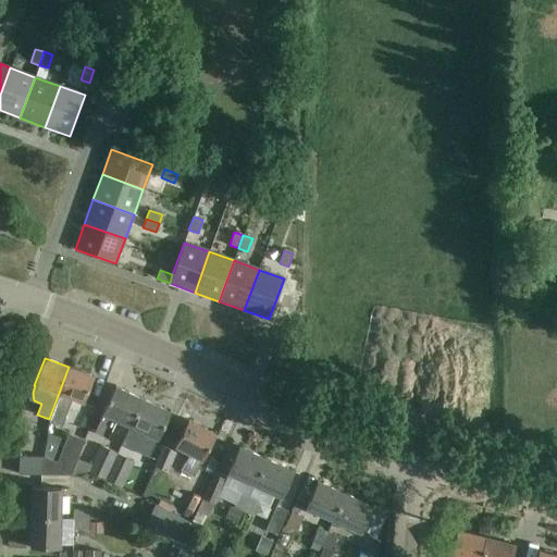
[(69,367),(49,419),(62,423),(71,398),(83,403),(94,376),(69,367)]
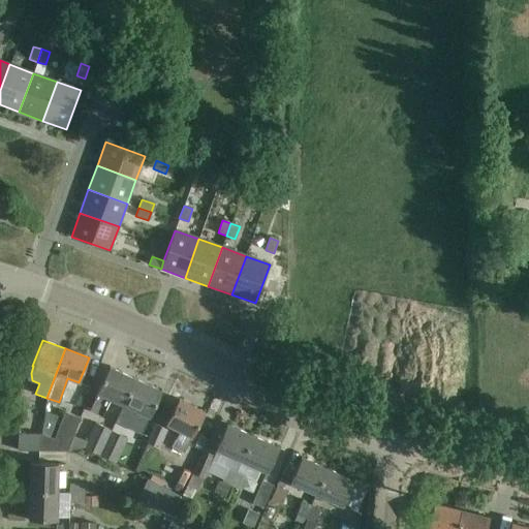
[(110,401),(123,407),(136,379),(110,367),(89,411),(102,417),(110,401)]
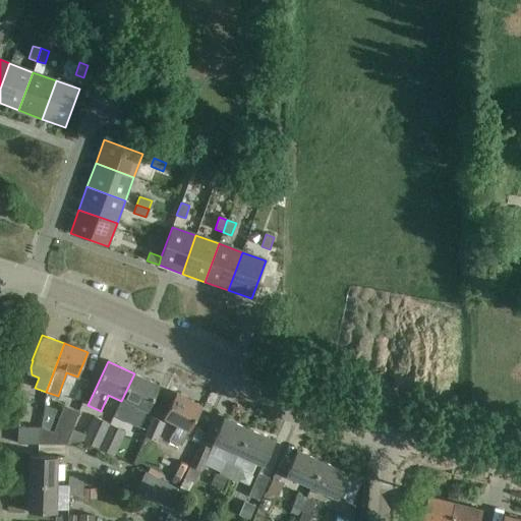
[(134,373),(121,401),(133,407),(125,423),(138,429),(160,386),(134,373)]
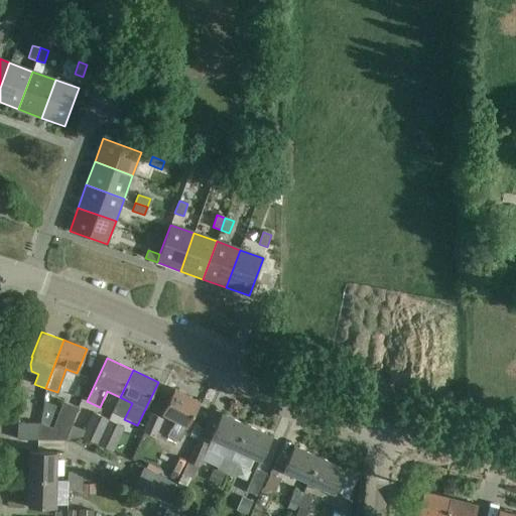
[(175,420),(170,430),(163,427),(157,439),(175,448),(178,442),(200,402),(174,389),(161,413),(175,420)]
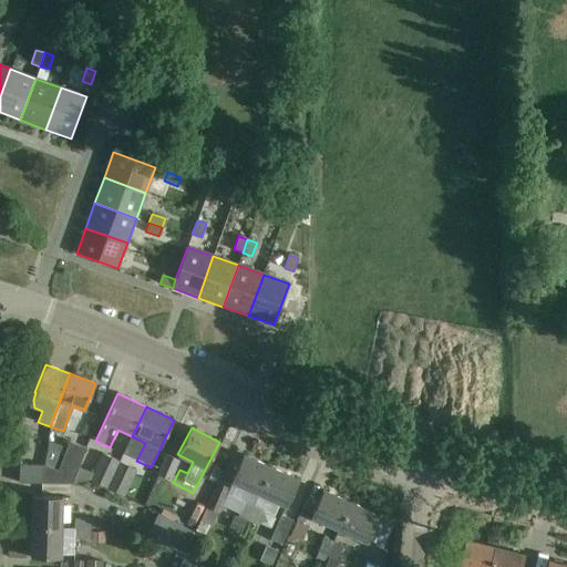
[(58,471),(43,465),(41,484),(71,485),(85,449),(69,442),(58,471)]
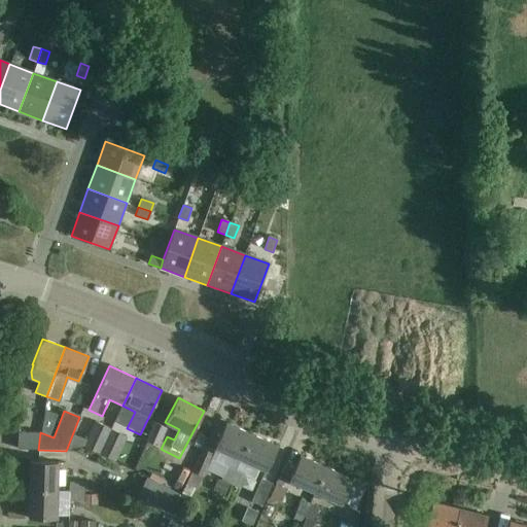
[(83,446),(100,454),(112,428),(96,421),(83,446)]
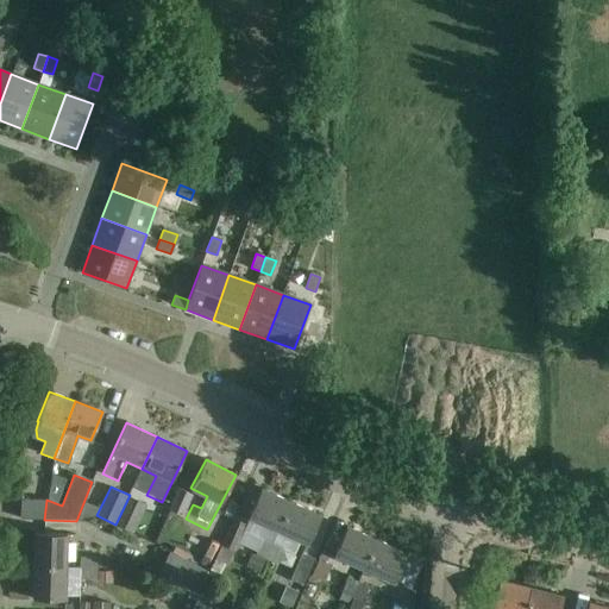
[(170,510),(183,516),(193,494),(180,488),(170,510)]
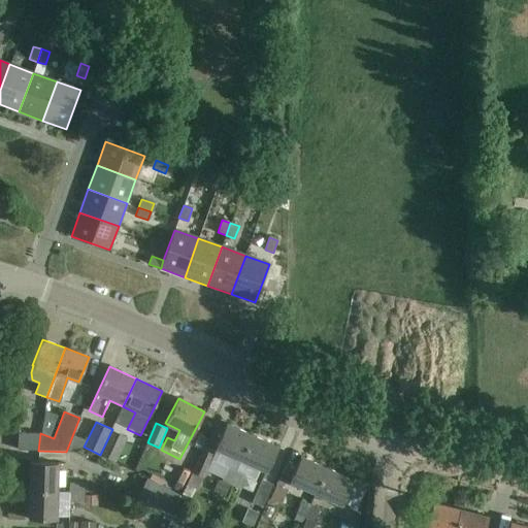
[(231,485),(253,435),(226,424),(215,449),(221,452),(212,469),(225,474),(222,482),(218,480),(212,491),(225,496),(229,485),(231,485)]
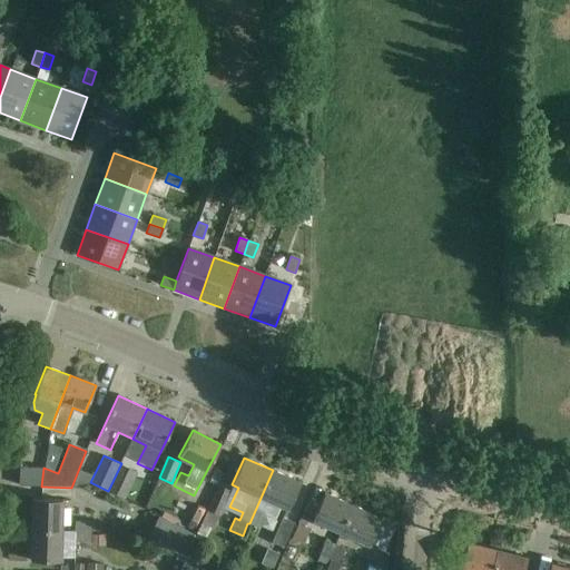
[(41,487),(43,468),(19,468),(19,485),(41,487)]
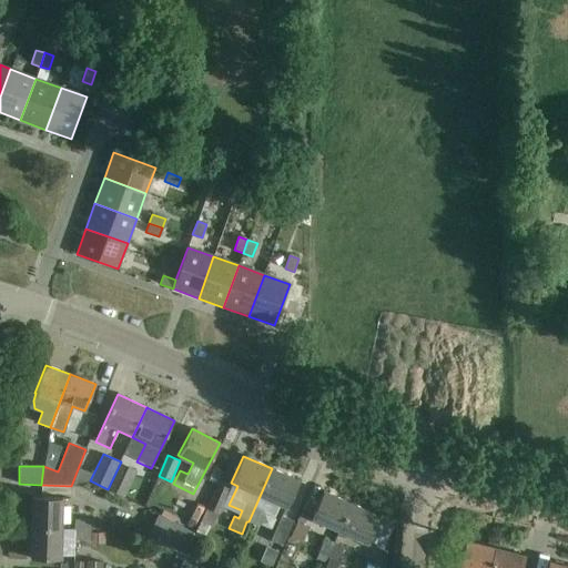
[(300,480),(272,468),(249,521),(257,526),(264,513),(275,517),(281,505),(287,508),(300,480)]
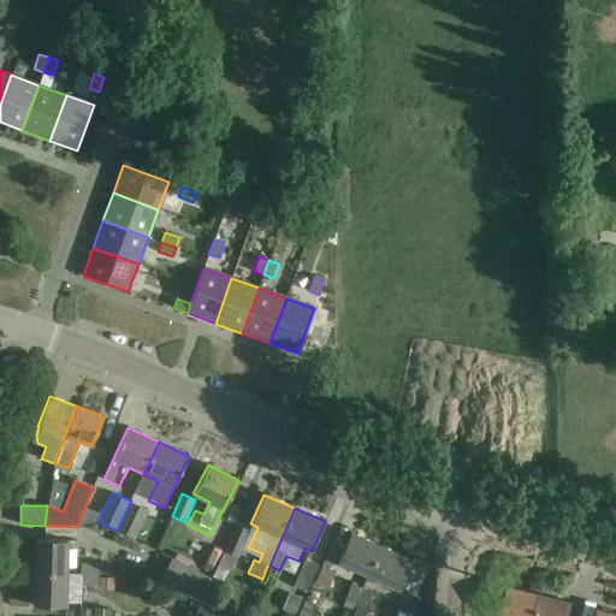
[(124,516),(117,531),(134,539),(141,523),(124,516)]
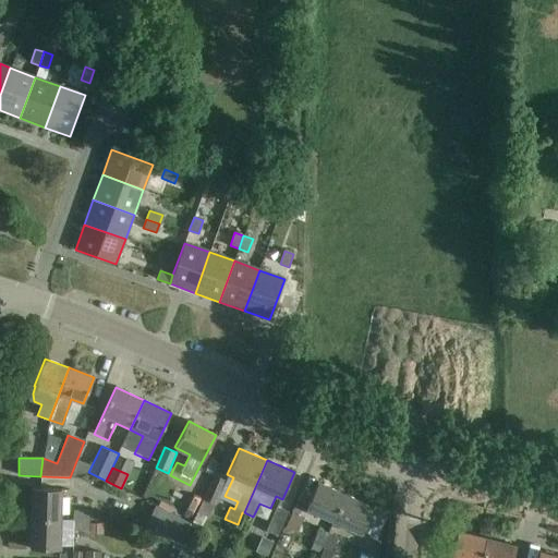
[(198,511),(209,517),(225,481),(214,476),(198,511)]
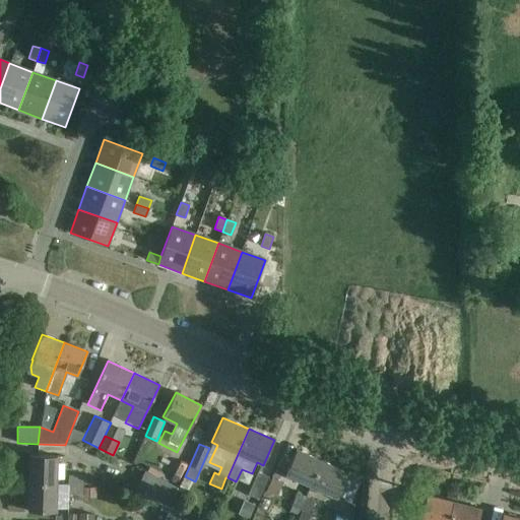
[(284,474),(311,485),(322,461),(296,450),(284,474)]
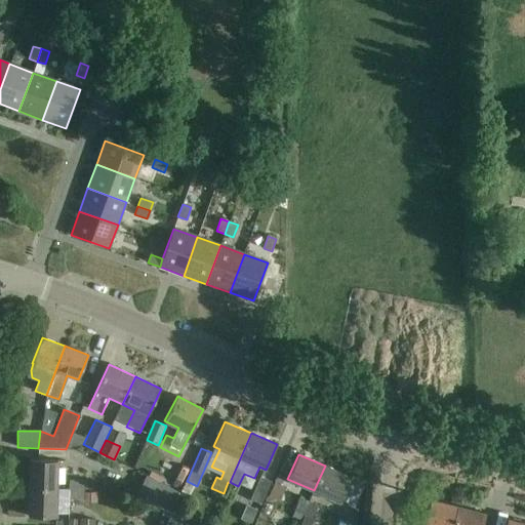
[(30,459),(29,488),(57,489),(57,460),(30,459)]
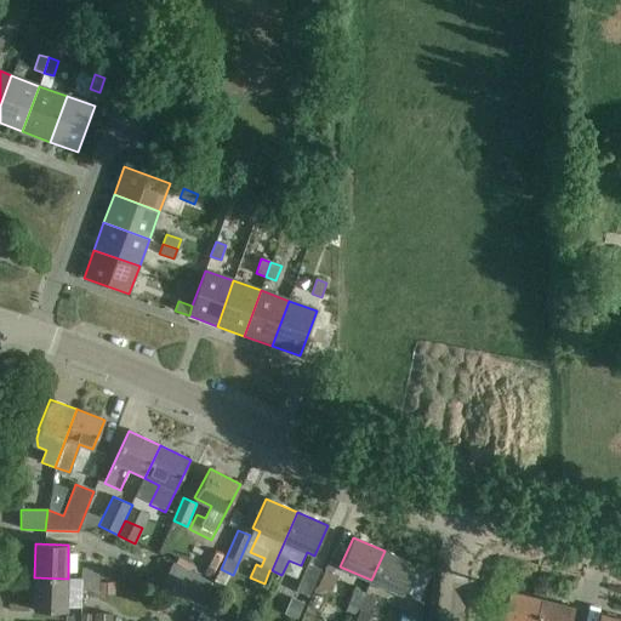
[(415,564),(385,551),(371,580),(380,584),(419,602),(431,575),(414,567),(415,564)]
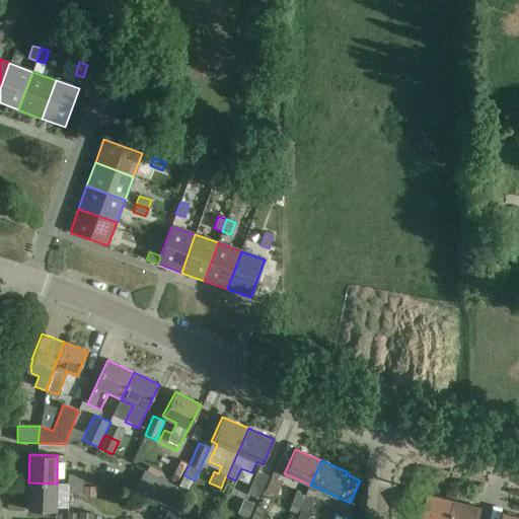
[(136,490),(168,506),(177,487),(145,470),(136,490)]
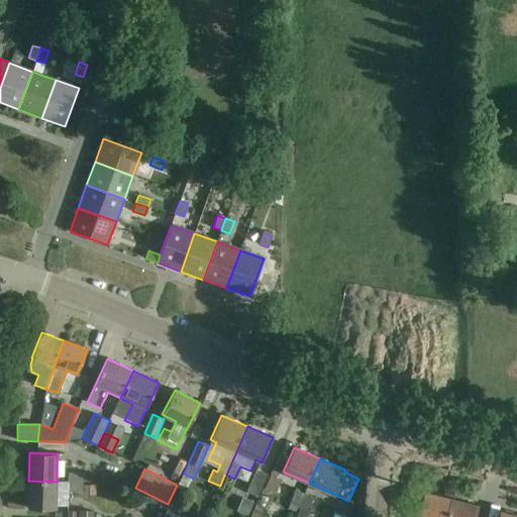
[(246,492),(256,497),(267,475),(256,471),(246,492)]
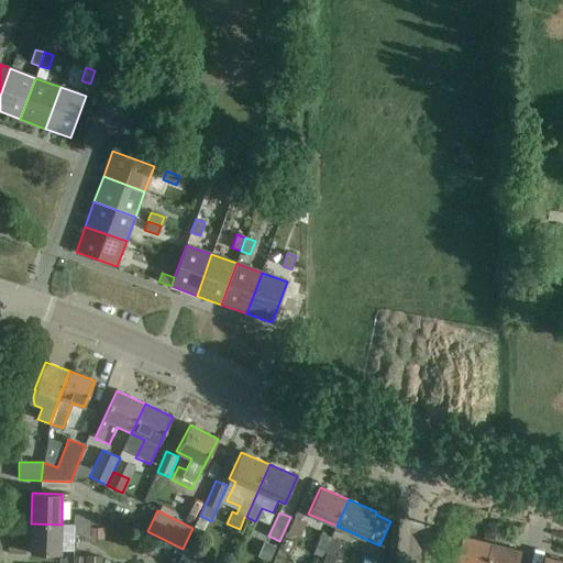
[(74,515),(74,525),(90,525),(90,516),(74,515)]
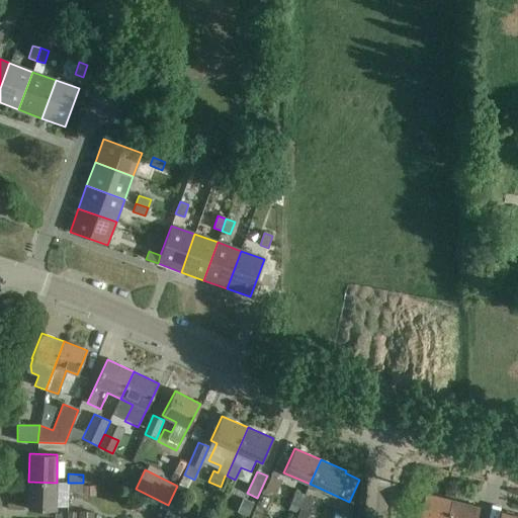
[(57,483),(28,482),(28,510),(56,511),(56,508),(68,508),(69,493),(82,493),(83,483),(68,483),(57,483)]
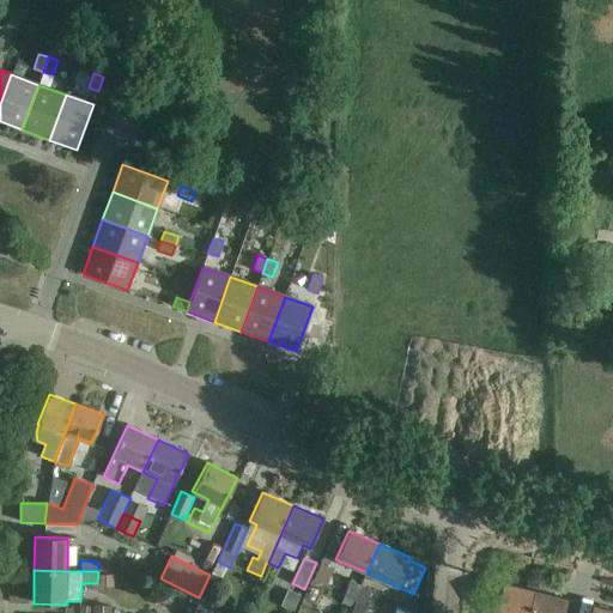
[(344,596),(353,601),(360,586),(350,581),(344,596)]
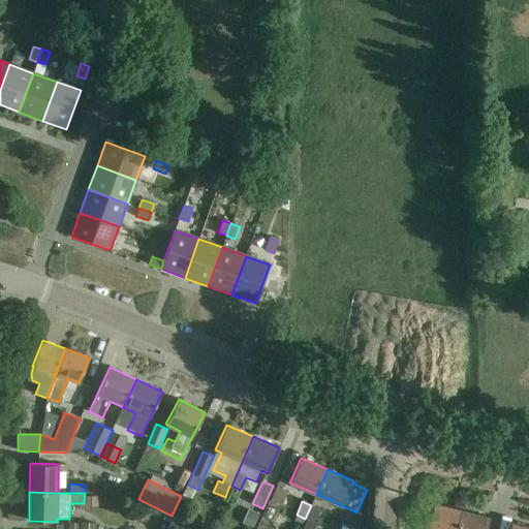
[(457,528),(462,510),(433,503),(427,528),(457,528)]
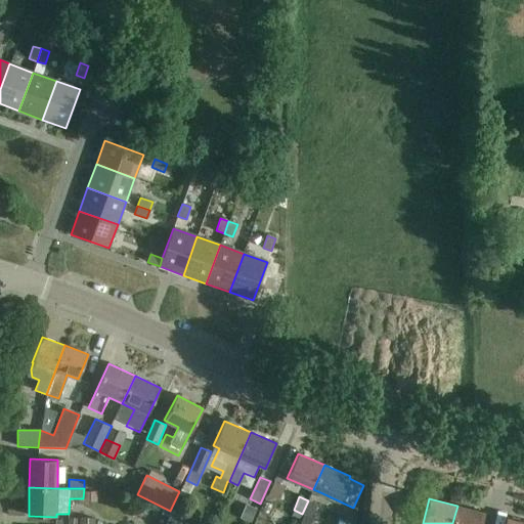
[(308,500),(302,514),(311,518),(317,505),(308,500)]
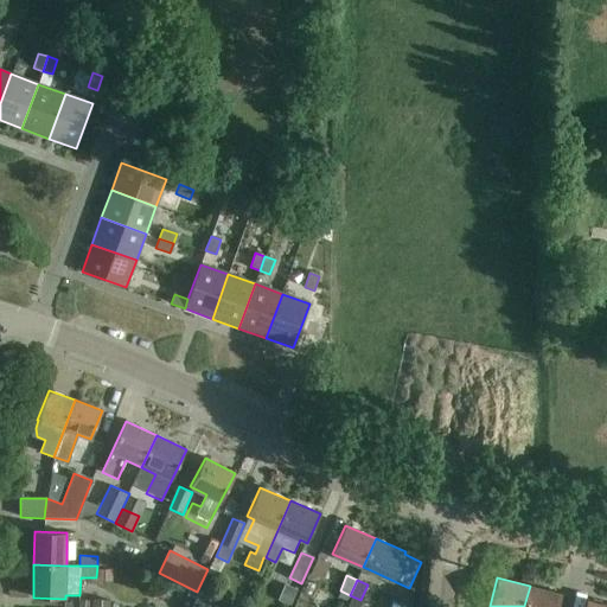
[(530,586),(524,606),(557,606),(562,594),(530,586)]
